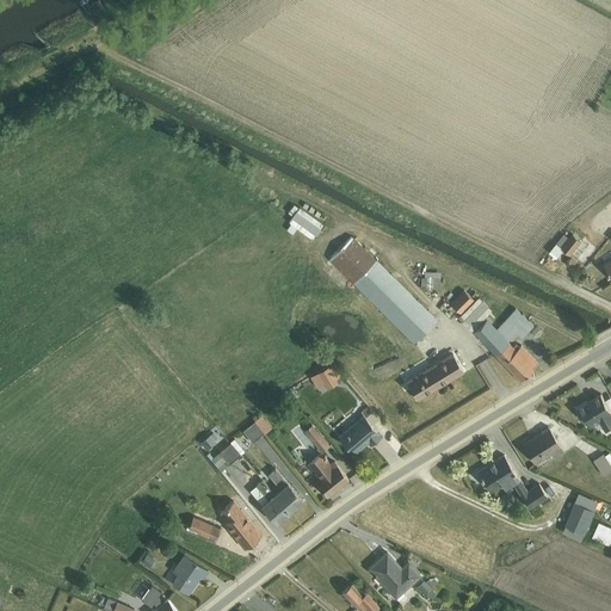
[(300,205),(289,222),(313,239),(316,234),(316,235),(321,228),(320,228),(323,223),(300,205)]
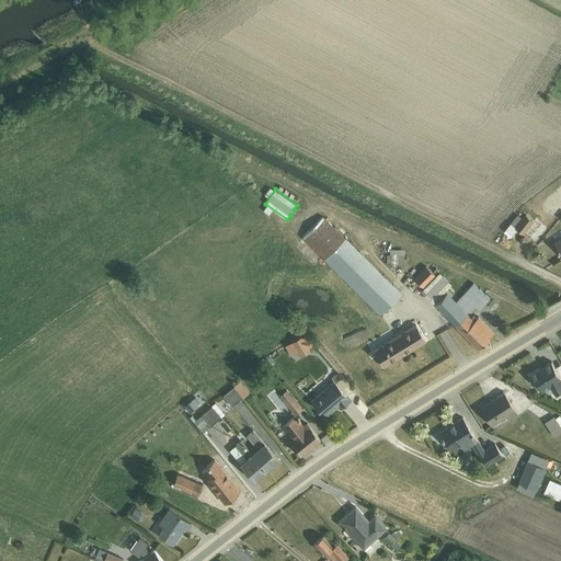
[(526,215),(516,227),(523,232),(533,219),(526,215)]
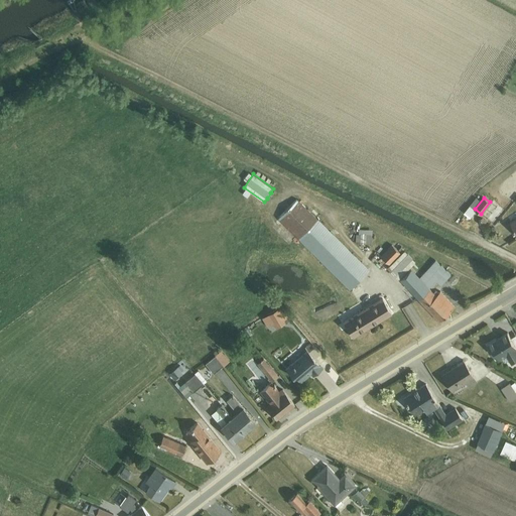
[(297,200),(278,219),(350,290),(369,270),(297,200)]
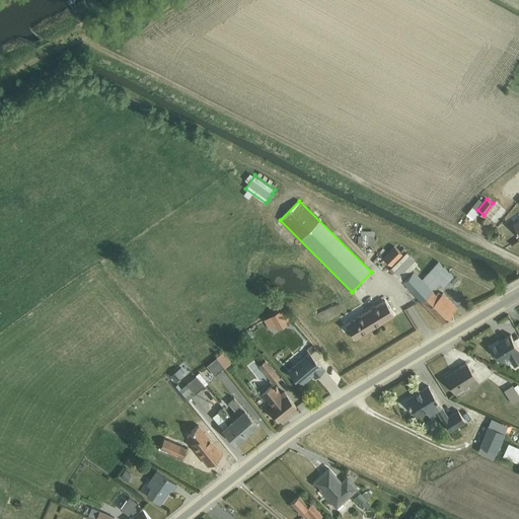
[(469,219),(474,213),(469,209),(465,215),(469,219)]
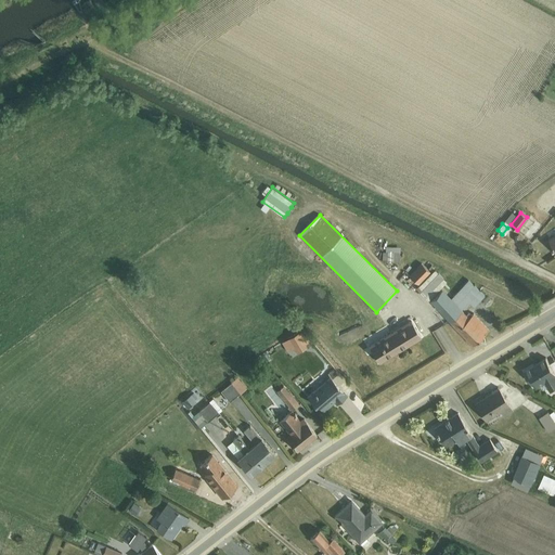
[(383,252),(383,261),(399,262),(400,246),(386,246),(385,252),(383,252)]
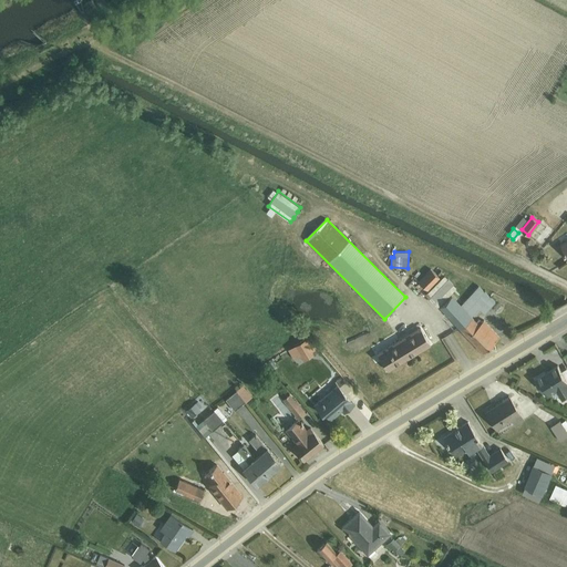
[(431,269),(419,281),(426,290),(440,277),(431,269)]
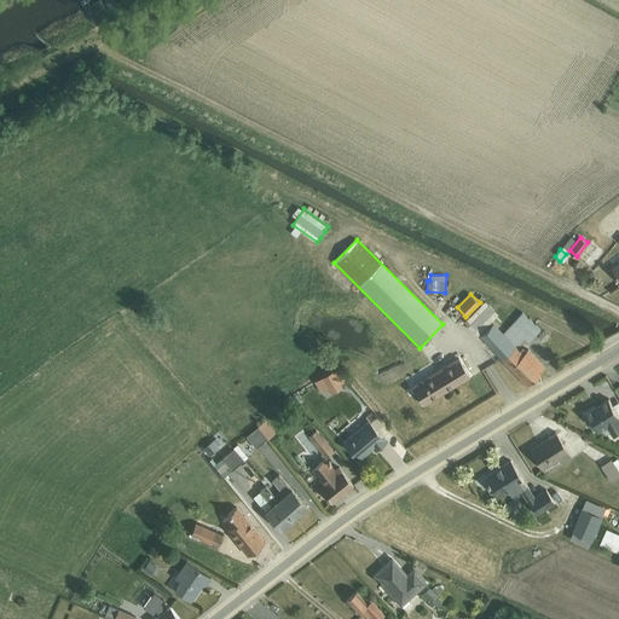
[(485,300),(464,322),(468,325),(467,327),(473,333),(474,331),(476,334),(478,335),(498,314),(495,311),(495,310),(489,304),(485,300)]
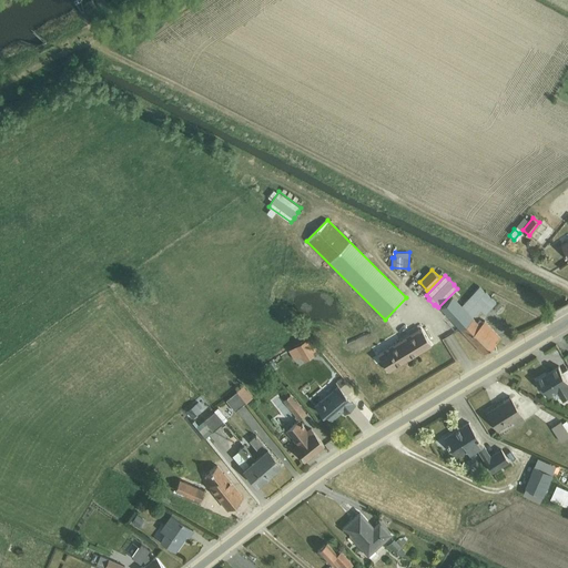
[(460,328),(473,318),(482,310),(485,313),(487,310),(496,302),(479,286),(460,305),(453,296),(442,307),(460,328)]
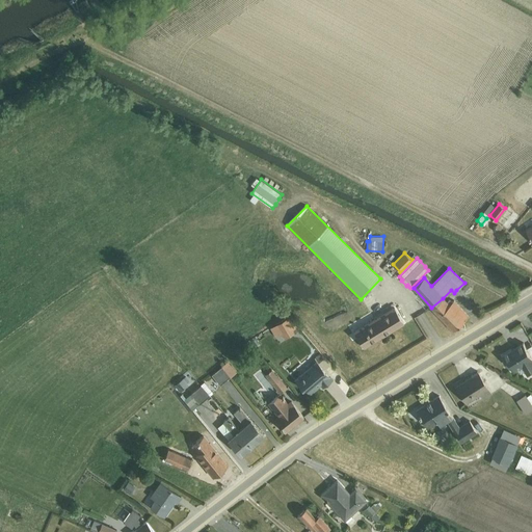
[(443,298),(431,308),(453,330),(469,316),(453,299),(451,302),(449,300),(447,302),(444,299),(443,298)]
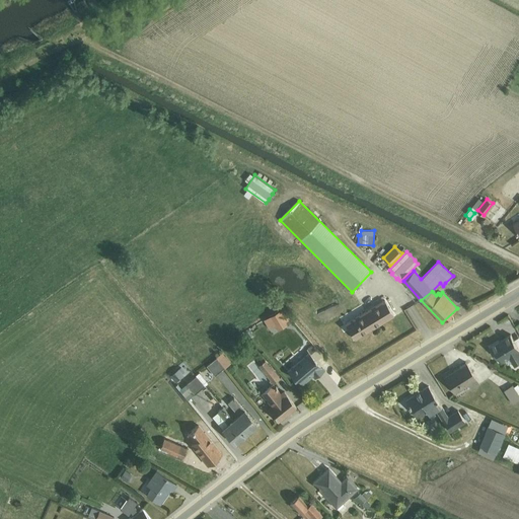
[(384,299),(345,323),(355,339),(393,315),(384,299)]
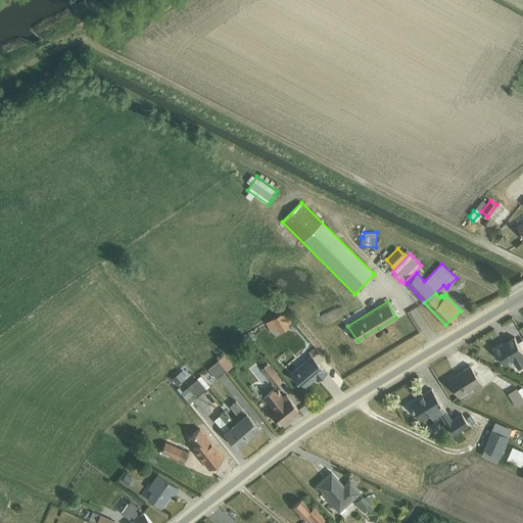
[(285,311),(266,323),(271,331),(276,328),(279,332),(294,322),(285,311)]
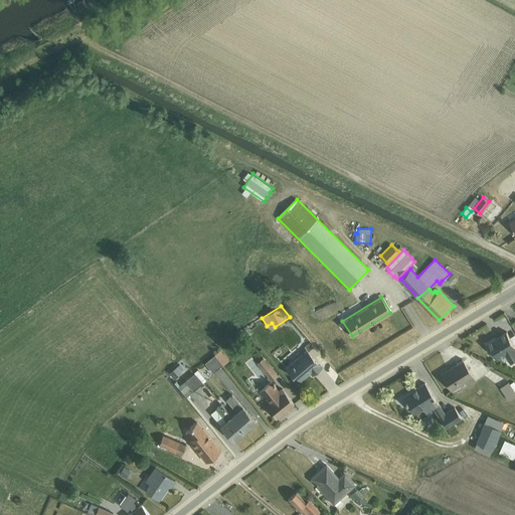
[(514,344),(507,332),(486,344),(493,355),(496,353),(499,359),(506,354),(511,361),(514,358),(514,344)]
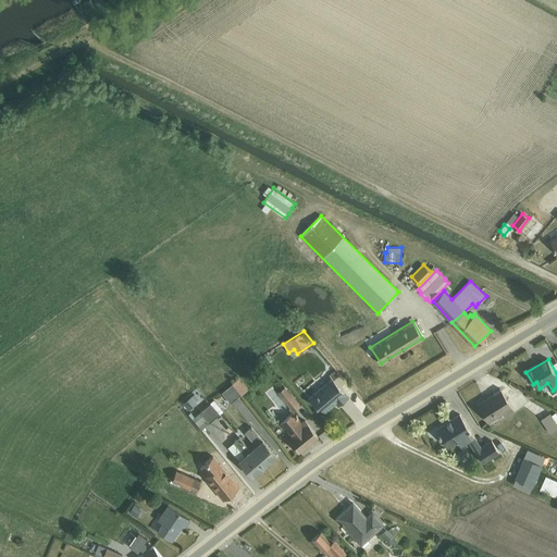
[(334,380),(347,396),(354,390),(341,373),(334,380)]
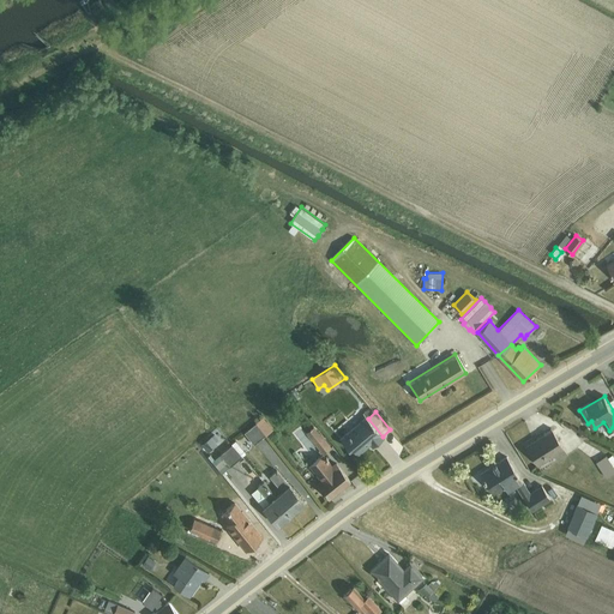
[(383,437),(368,419),(365,416),(339,438),(349,449),(351,447),(357,453),(366,446),(366,445),(369,441),(373,446),(384,438),(383,437)]
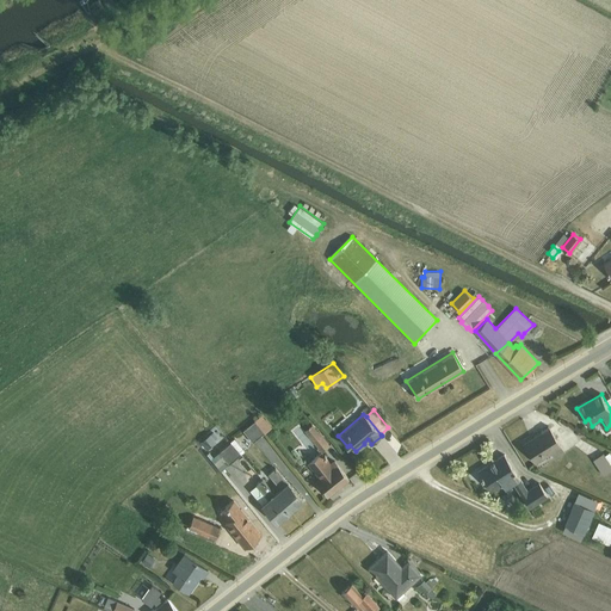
[(254,420),(265,433),(272,427),(261,415),(254,420)]
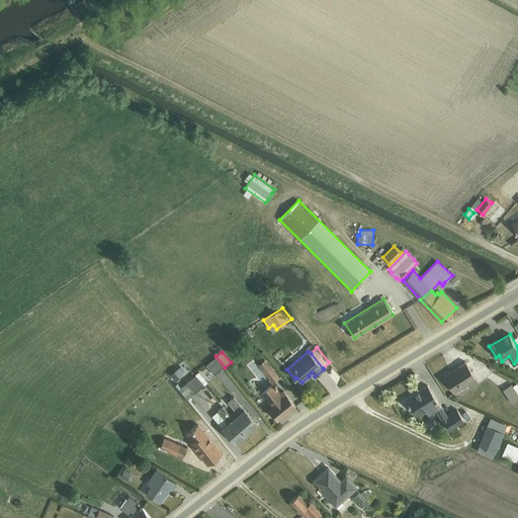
[(225,367),(216,356),(206,365),(214,375),(225,367)]
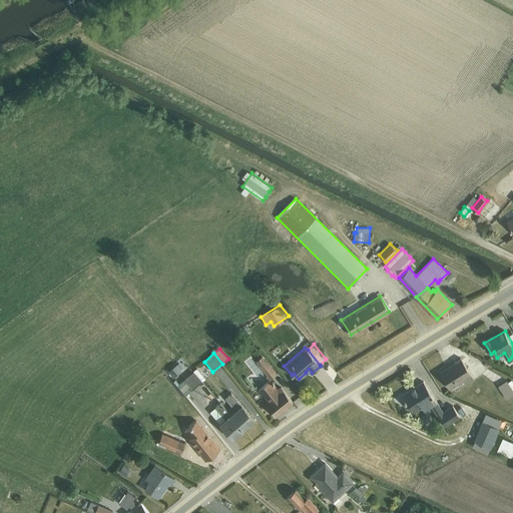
[(263,356),(257,362),(269,380),(277,374),(263,356)]
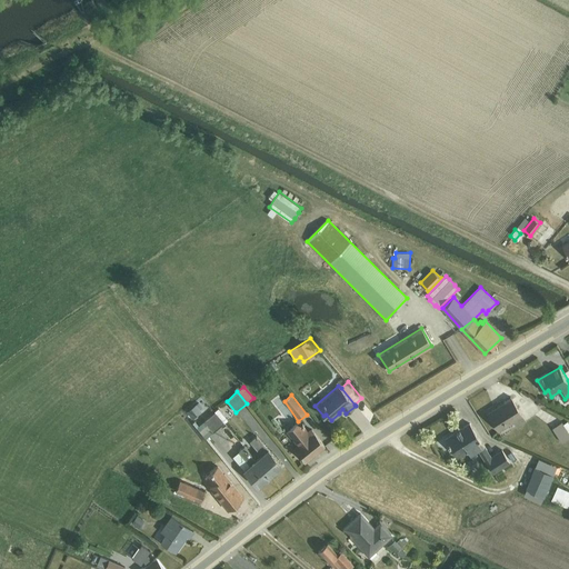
[(505,401),(487,413),(498,431),(513,421),(517,427),(526,421),(510,397),(503,401),(505,401)]
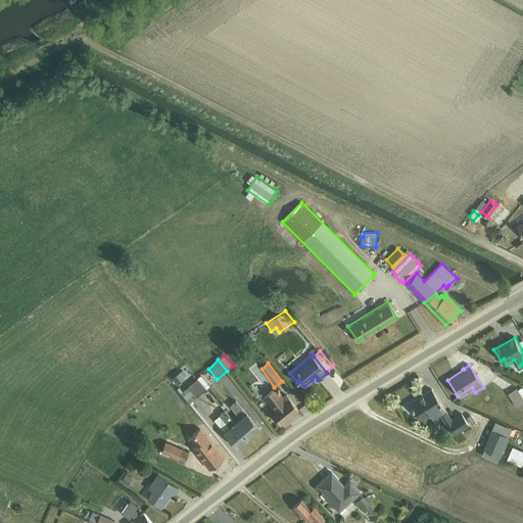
[(182,369),(172,378),(177,384),(185,378),(183,377),(186,374),(182,369)]
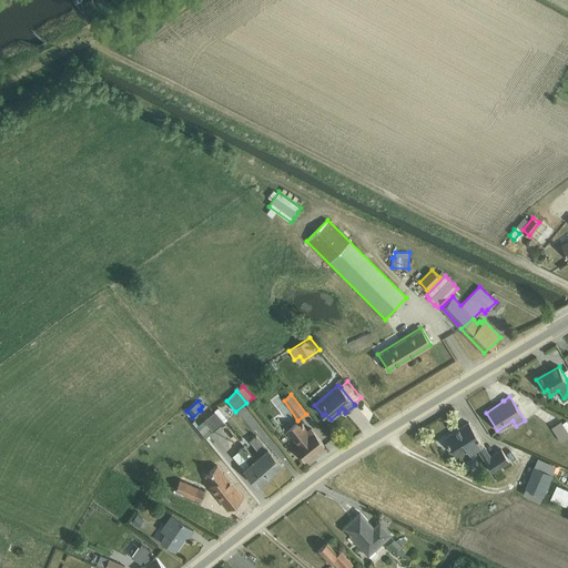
[(215,412),(224,423),(227,418),(217,407),(214,411),(215,412)]
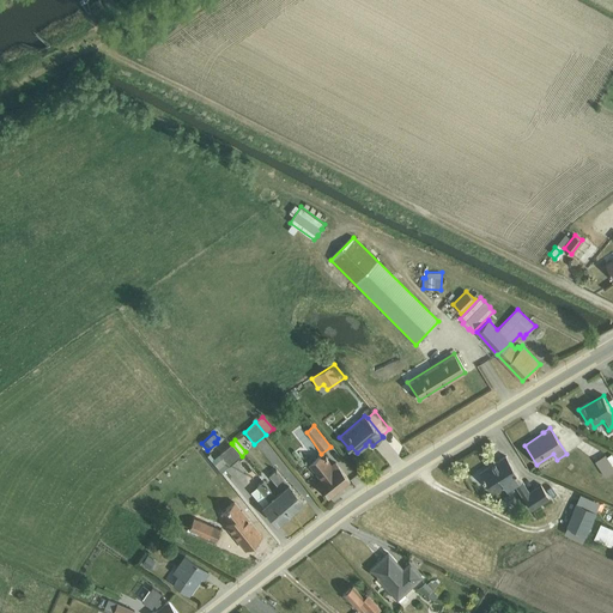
[(242,456),(232,444),(212,460),(222,472),(242,456)]
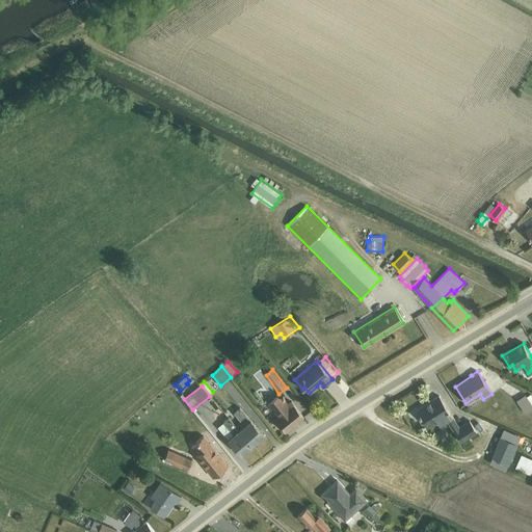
[(280,394),(267,403),(277,416),(274,419),(285,432),(302,417),(290,401),(288,403),(283,396),(282,397),(280,394)]
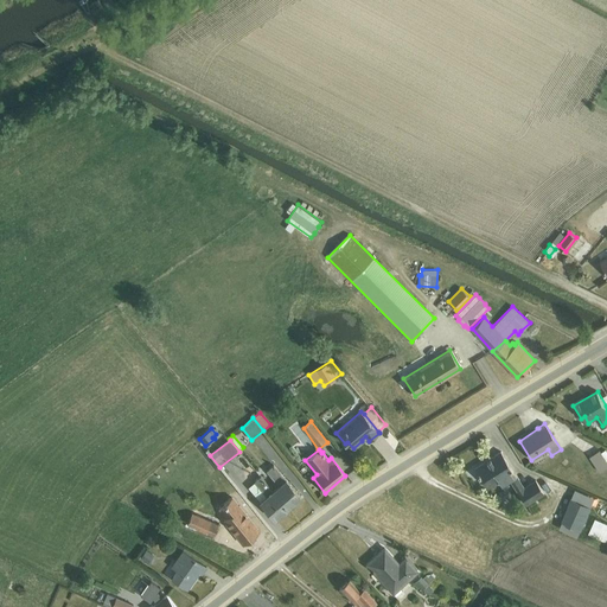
[(600,451),(590,457),(600,472),(606,467),(606,451),(606,449),(601,452),(600,451)]
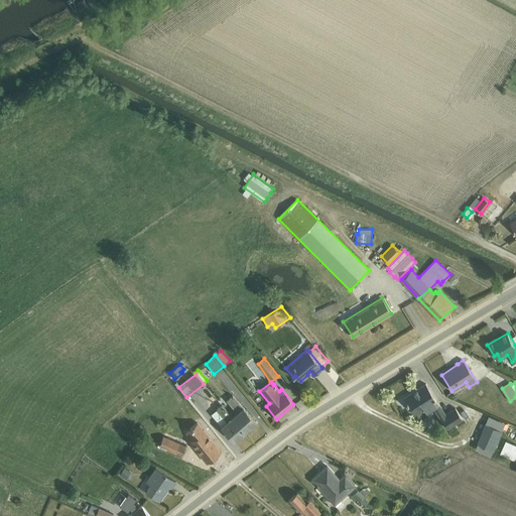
[(425,383),(403,397),(415,415),(424,409),(426,413),(433,408),(447,429),(463,420),(456,407),(444,413),(425,383)]
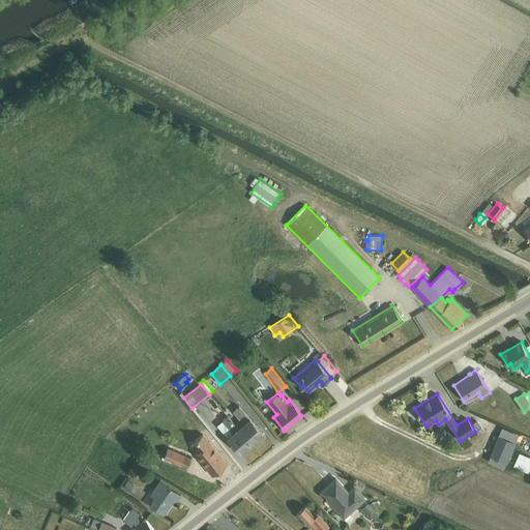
[(238,428),(252,444),(263,434),(238,406),(232,411),(243,423),(238,428)]
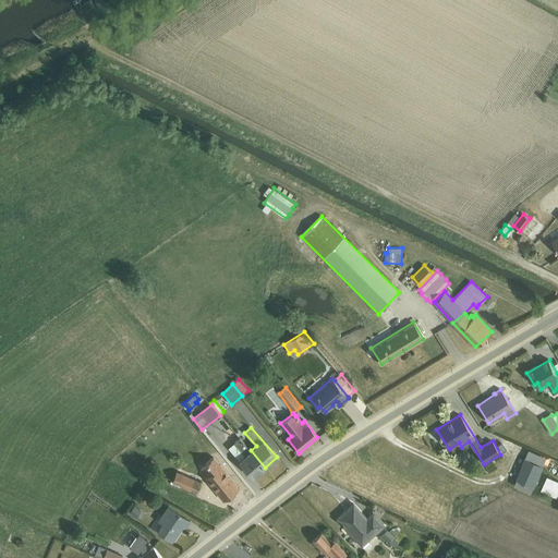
[(265,468),(251,450),(239,437),(228,448),(253,477),(265,468)]
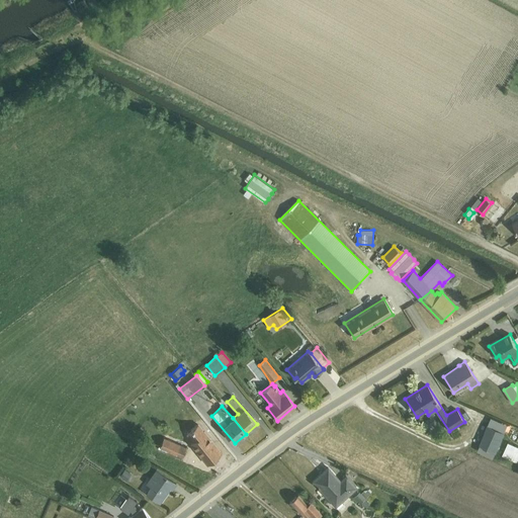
[(479,444),(477,450),(493,457),(495,452),(496,452),(505,432),(504,431),(507,424),(491,417),(488,424),(487,424),(479,444)]
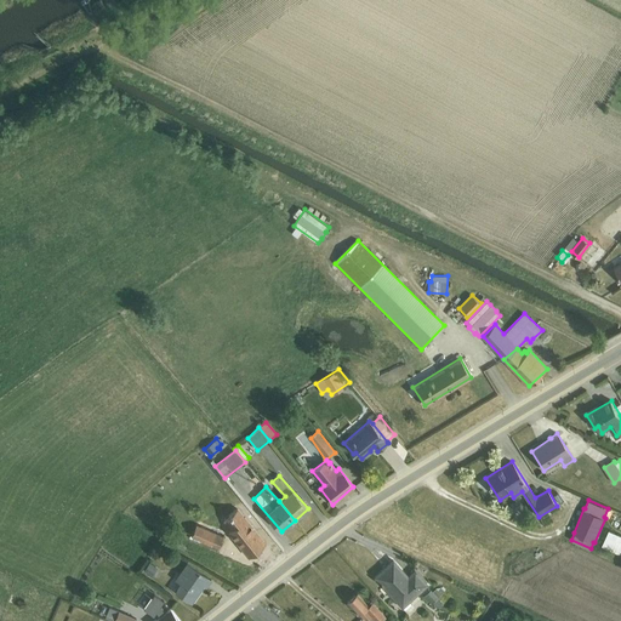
[(197,524),(192,536),(218,548),(223,536),(197,524)]
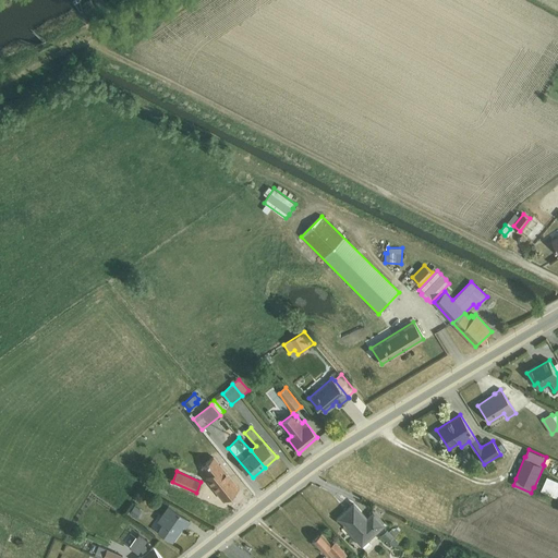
[(557,480),(547,475),(541,489),(557,497),(557,494),(557,480)]
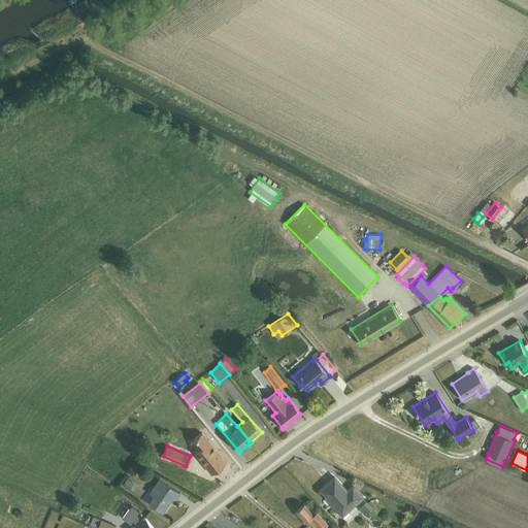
[(213,471),(223,483),(236,471),(227,460),(213,471)]
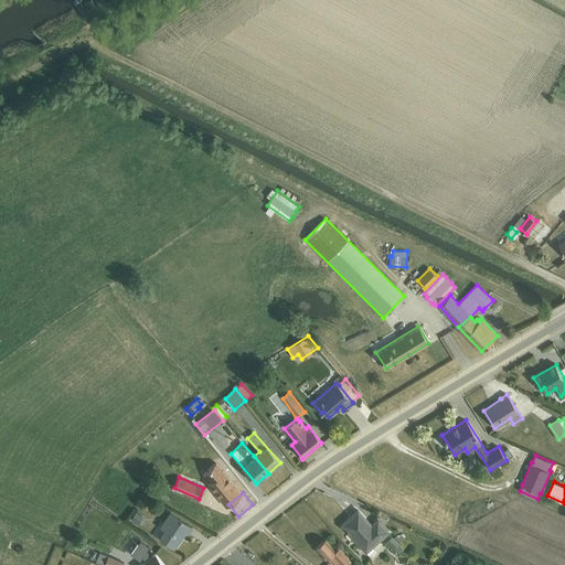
[(213,494),(209,504),(225,511),(228,502),(213,494)]
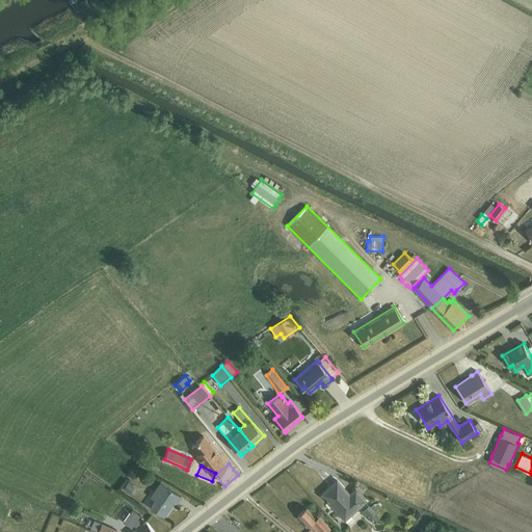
[(337,480),(321,494),(347,522),(352,516),(351,515),(367,500),(355,487),(348,493),(337,480)]
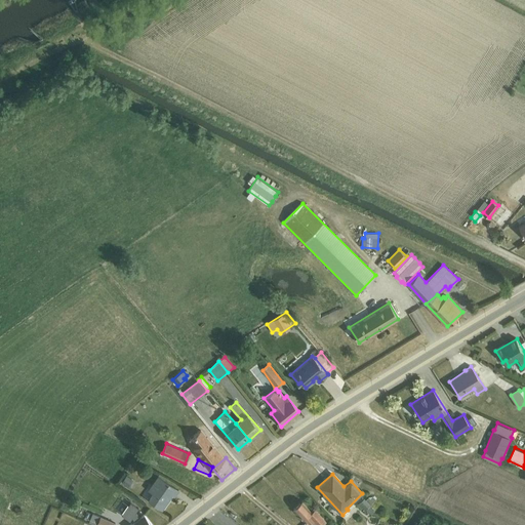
[(127,475),(122,483),(128,487),(133,480),(127,475)]
